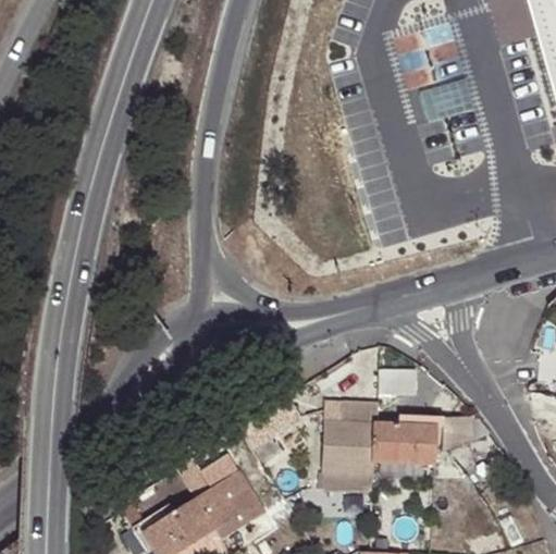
[(527,0),(555,103),(555,0),(527,0)]
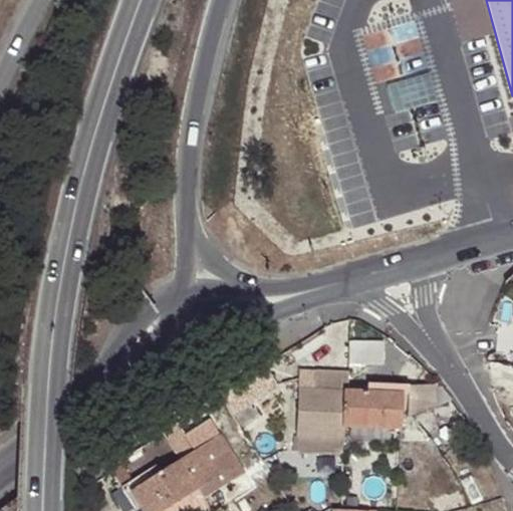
[(385,339),(350,339),(349,360),(383,361),(385,339)]
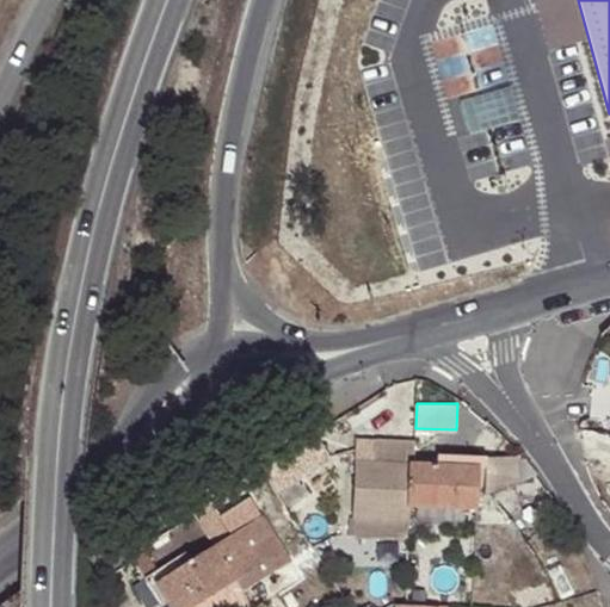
[(315,431),(260,465),(287,505),(310,491),(301,477),(333,457),(315,431)]
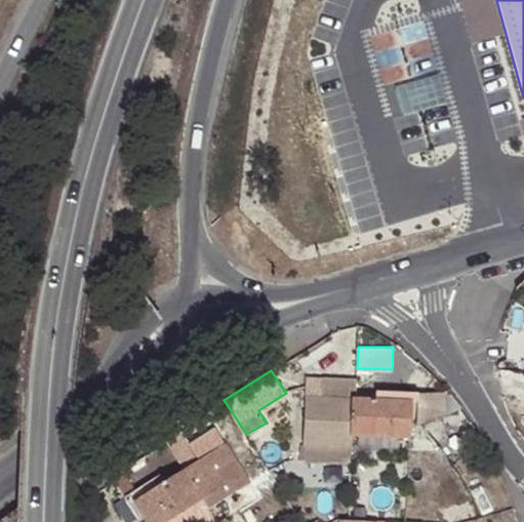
[(306,394),(357,396),(359,378),(356,378),(321,376),(321,384),(306,383),(306,394)]
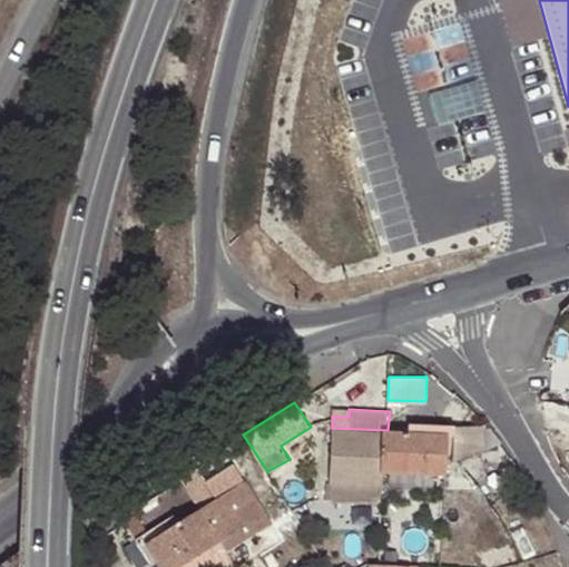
[(409,431),(388,430),(447,461),(453,462),(454,453),(455,426),(409,422),(409,431)]
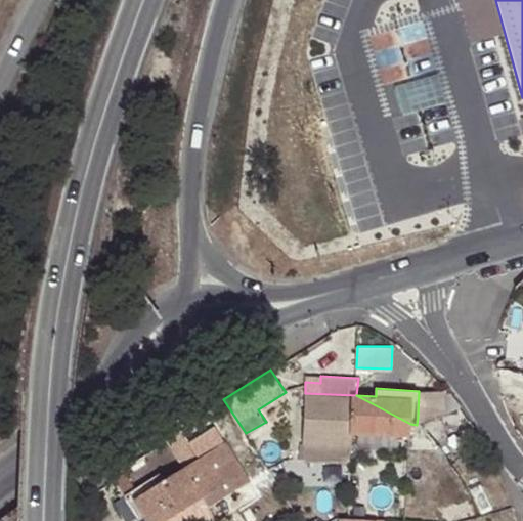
[(442,391),(419,391),(418,417),(441,419),(442,391)]
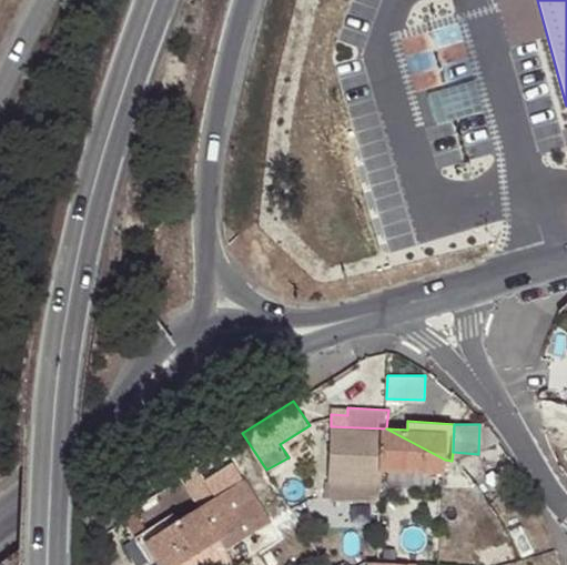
[(328,457),(327,481),(381,484),(382,471),(386,429),(331,426),(328,457)]
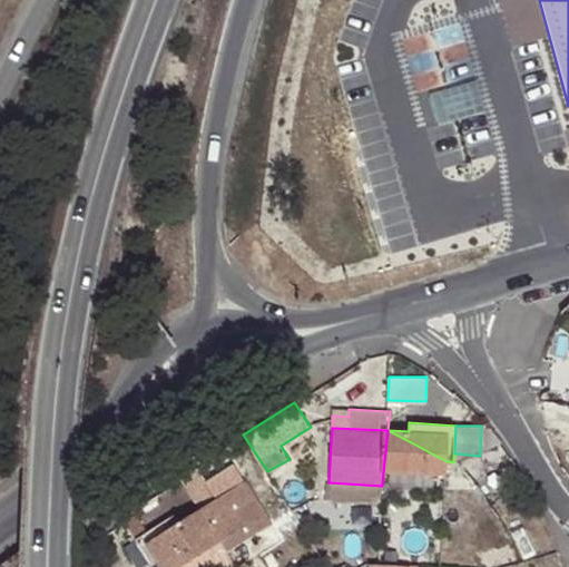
[(388,430),(383,472),(447,478),(447,461),(388,430)]
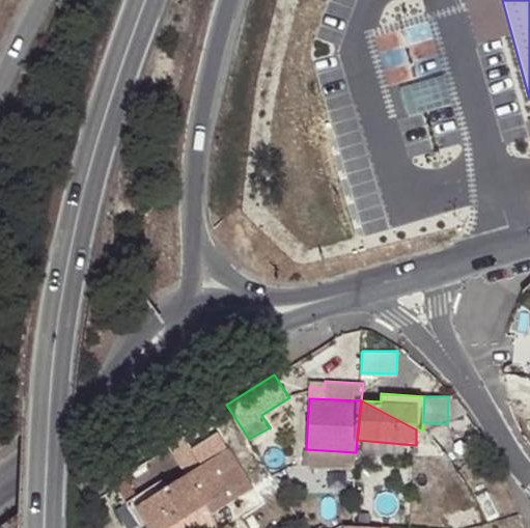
[(289,465),(355,468),(356,452),(306,449),(307,427),(291,426),(289,465)]
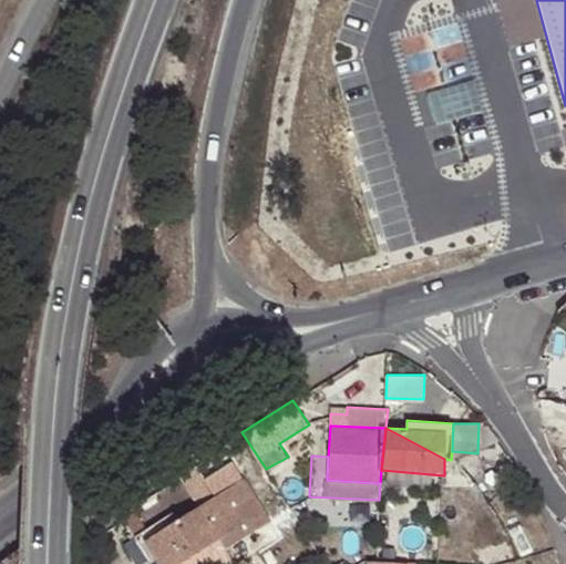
[(215,496),(244,478),(234,460),(213,473),(203,460),(195,465),(215,496)]
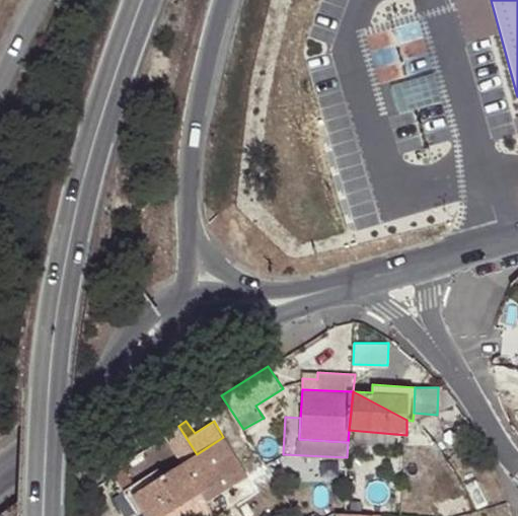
[(178,426),(164,435),(181,462),(201,493),(207,502),(248,475),(223,437),(197,454),(178,426)]
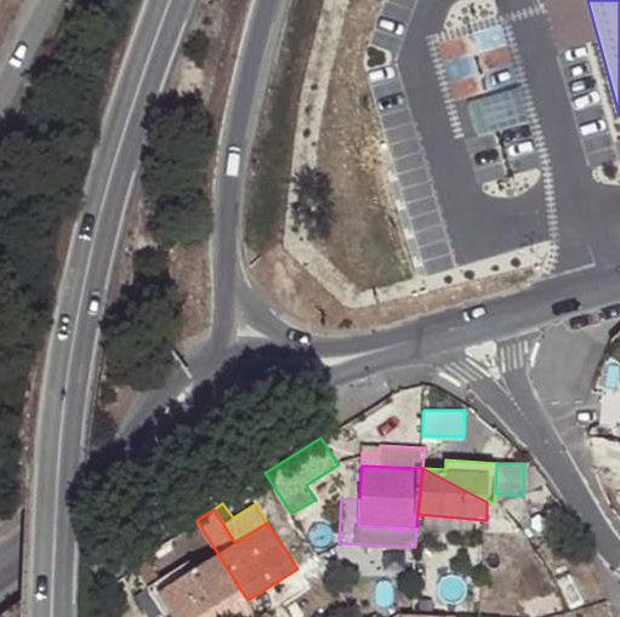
[(132,563),(135,567),(148,586),(161,577),(147,553),(132,563)]
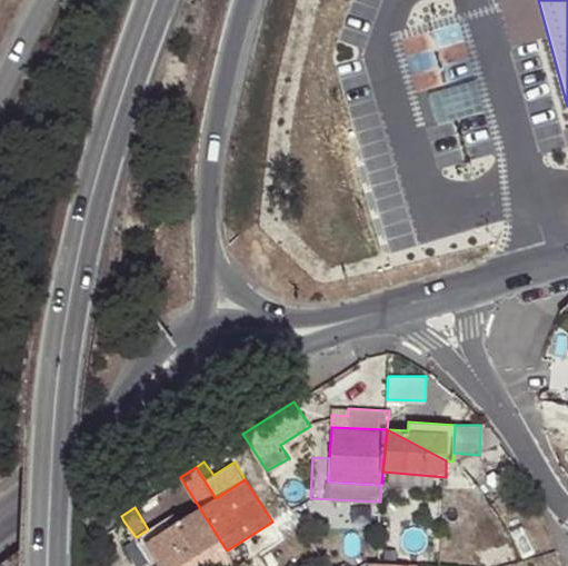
[(148,529),(136,537),(150,560),(153,558),(158,565),(179,565),(220,540),(199,507),(179,520),(173,513),(148,529)]
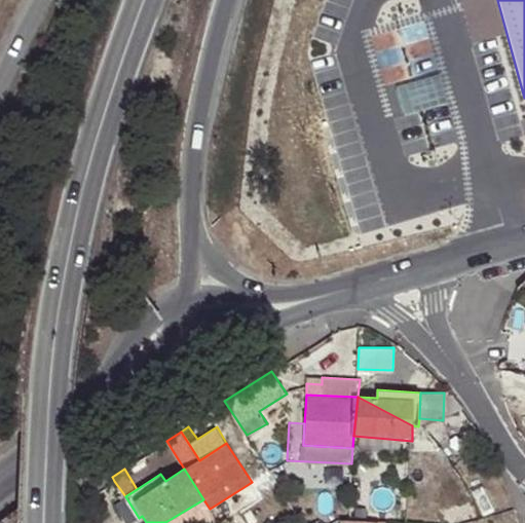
[(129,522),(139,518),(125,496),(116,502),(128,522),(129,522)]
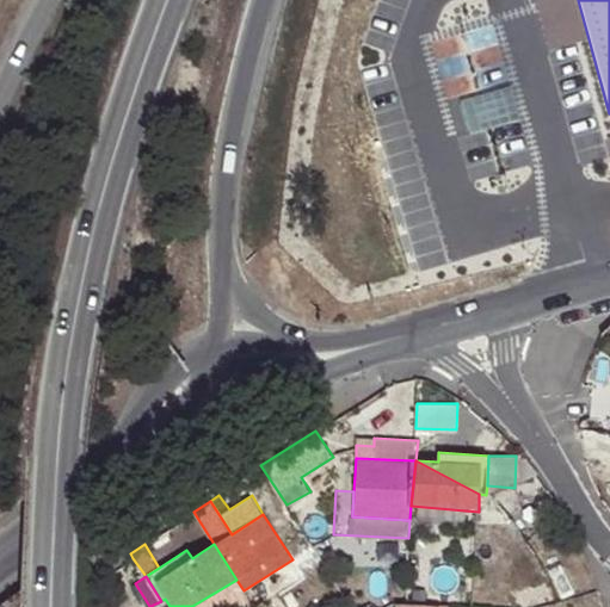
[(244,590),(236,580),(192,606),(236,606),(250,600),(244,590)]
